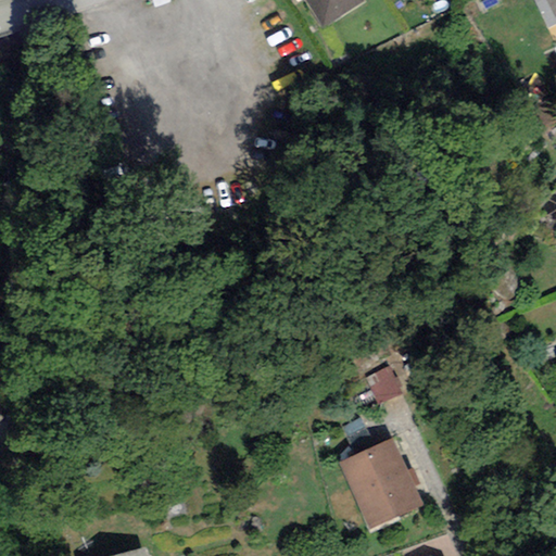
[(305,0),(321,27),(363,2),(361,0),(305,0)]
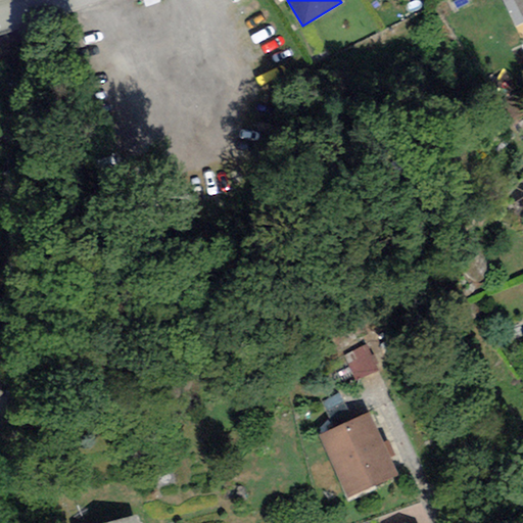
[(522,0),(502,0),(516,27),(522,22),(522,0)]
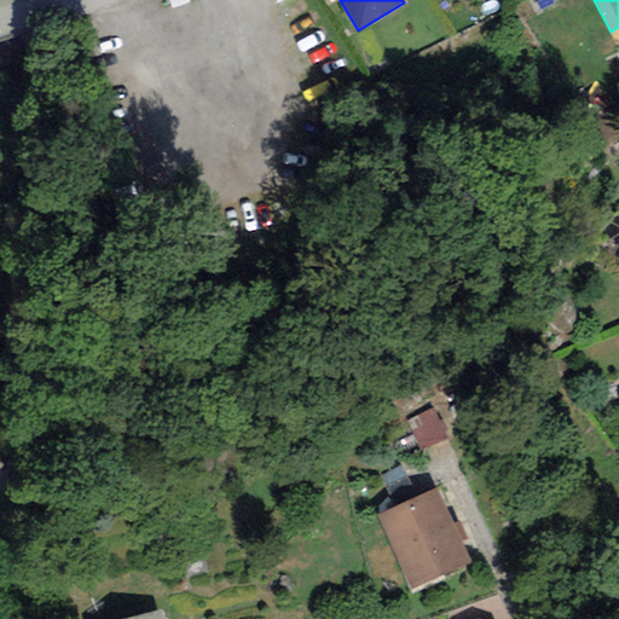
[(433,410),(408,422),(421,450),(446,439),(433,410)]
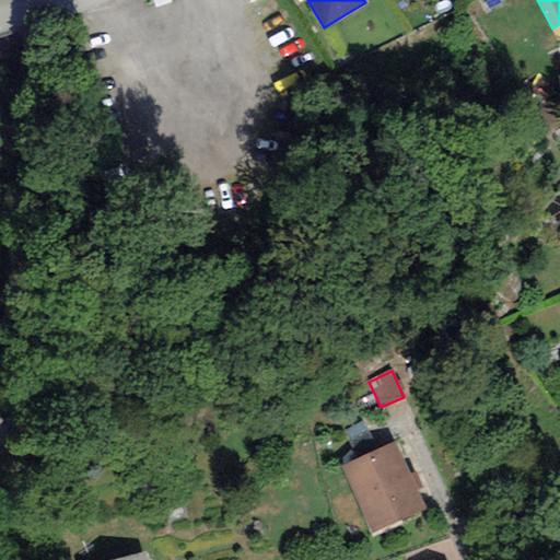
[(396,442),(341,466),(371,534),(426,511),(417,490),(410,475),(396,442)]
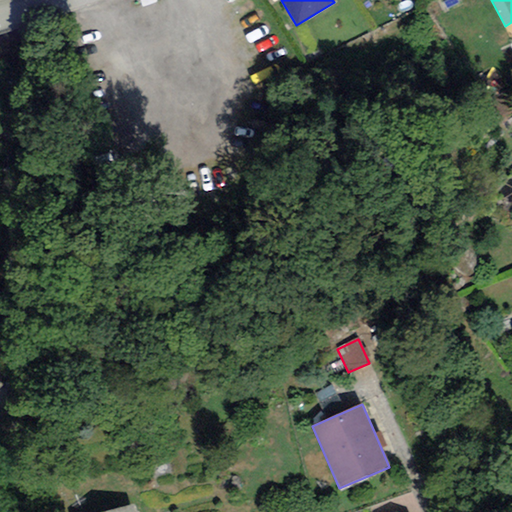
[(375,434),(381,448),(386,446),(380,432),(375,434)]
